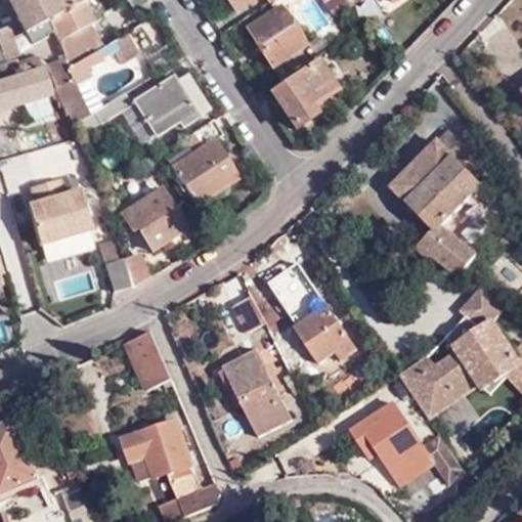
[(7,0),(24,31),(44,18),(56,38),(61,57),(42,63),(60,98),(69,116),(86,107),(74,81),(68,68),(82,58),(73,31),(88,23),(90,18),(80,0),(7,0)]
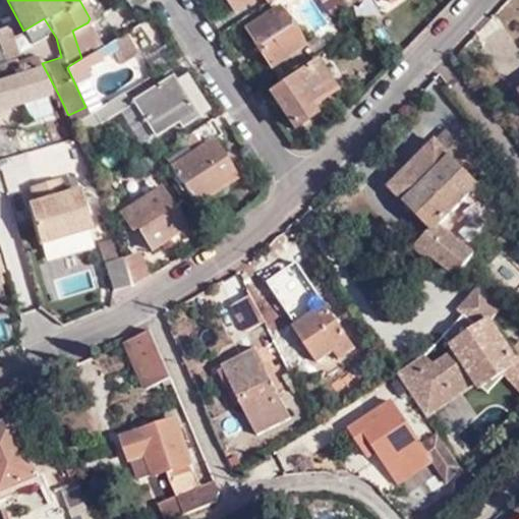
[(263,0),(264,2),(267,0),(224,0),(231,9),(247,0),(263,0)]
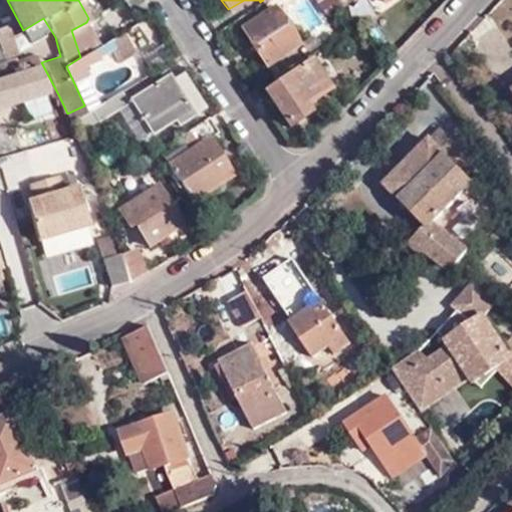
[(315,0),(324,12),(336,3),(334,0),(315,0)]
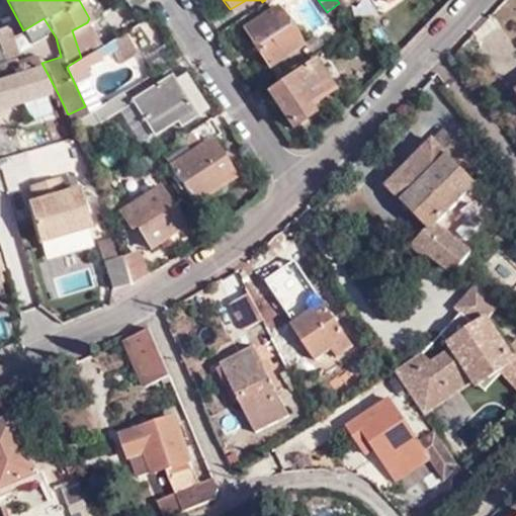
[(243,29),(266,65),(290,49),(296,45),(273,10),(243,29)]
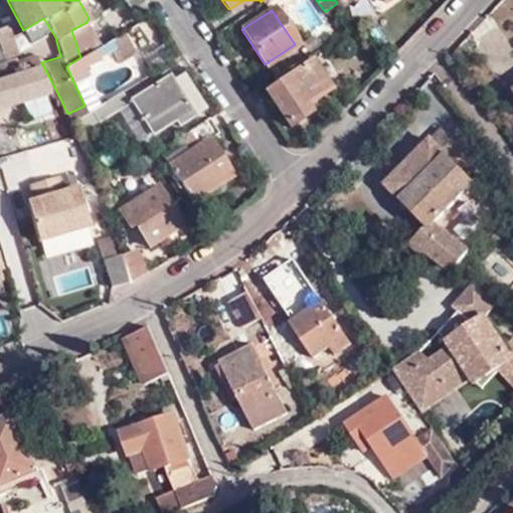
[(99,46),(87,22),(71,30),(80,57),(99,46)]
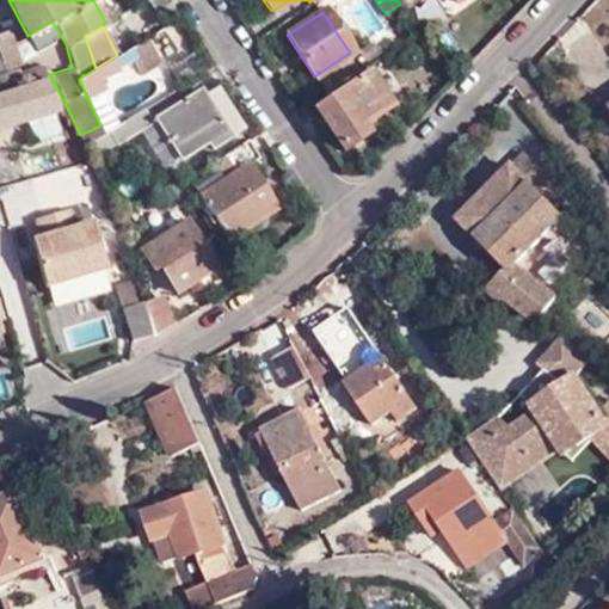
[(7,30),(0,32),(0,53),(6,68),(20,62),(7,30)]
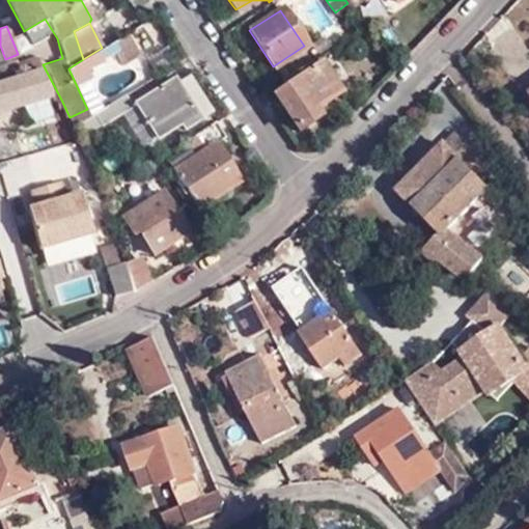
[(138,52),(126,32),(108,44),(120,63),(138,52)]
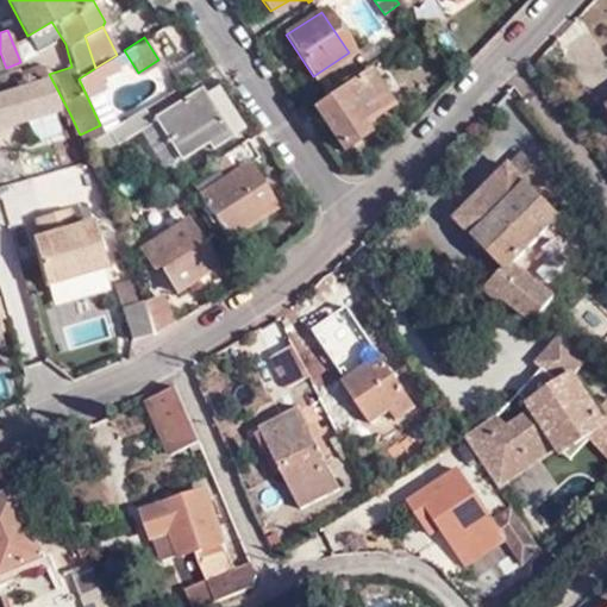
[(313,76),(323,92),(351,73),(342,57),(313,76)]
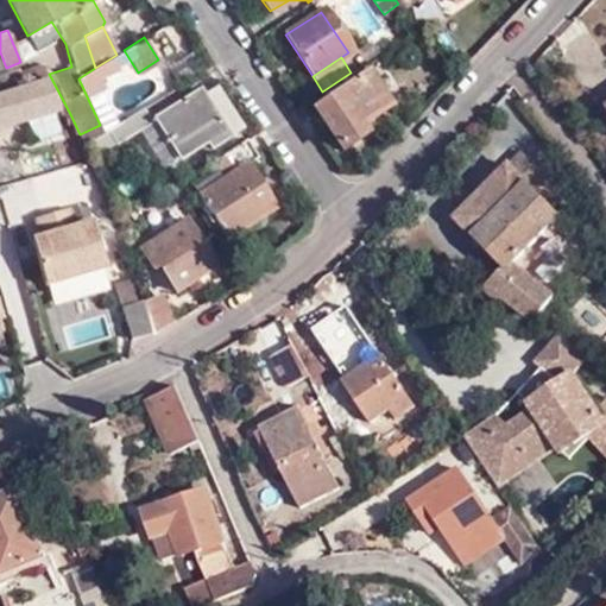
[(43,71),(42,64),(16,71),(18,80),(43,71)]
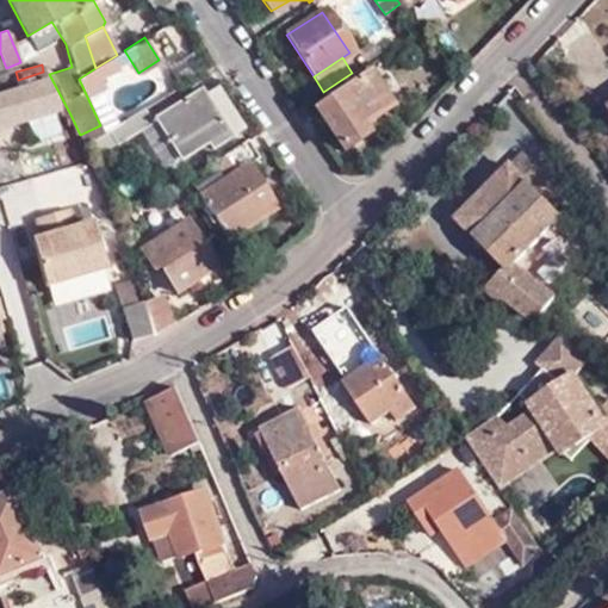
[(323,92),(320,94),(326,103),(316,110),(342,149),(367,131),(364,124),(388,107),(360,67),(352,73),(323,92)]
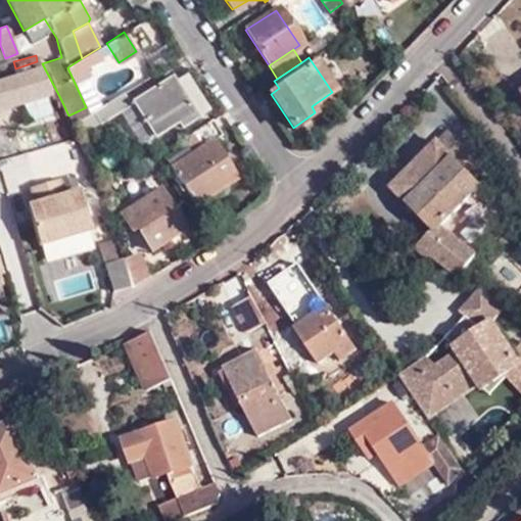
[(0,81),(41,68),(37,61),(15,68),(0,73),(0,81)]
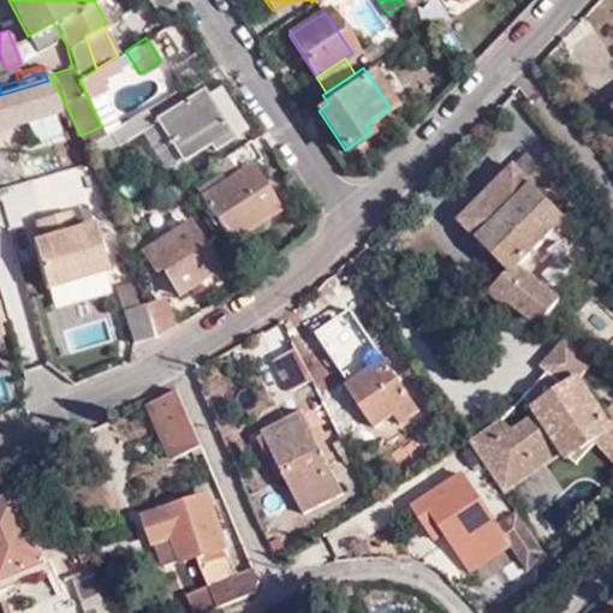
[(0,129),(59,111),(48,81),(0,95),(0,129)]
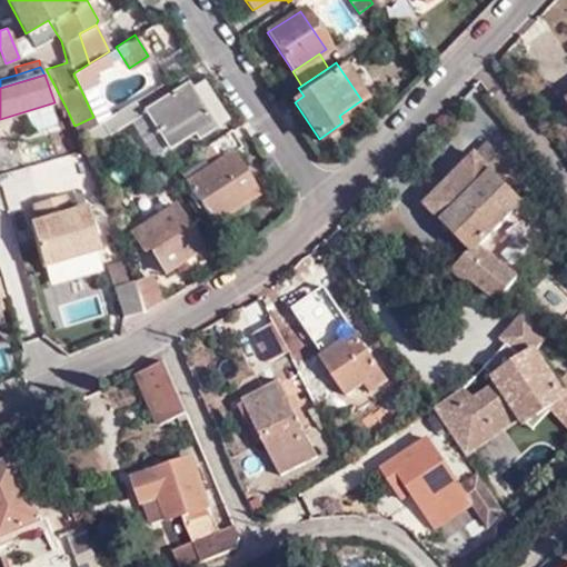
[(186,86),(211,127),(222,120),(196,79),(186,86)]
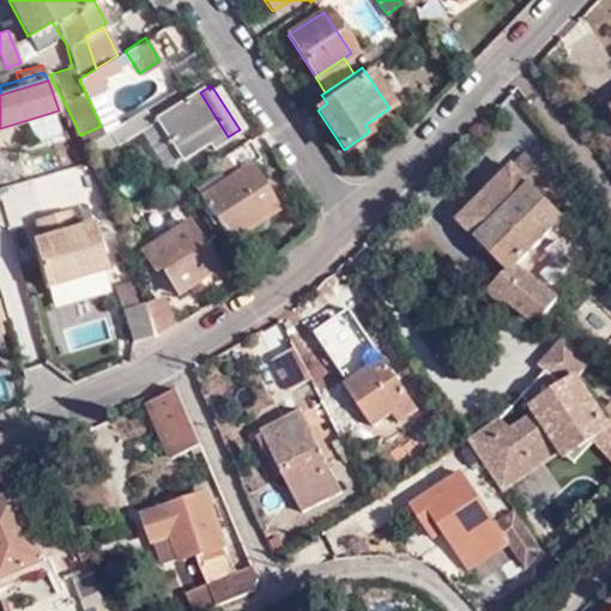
[(108,128),(91,92),(86,95),(101,126),(80,135),(84,144),(108,128)]
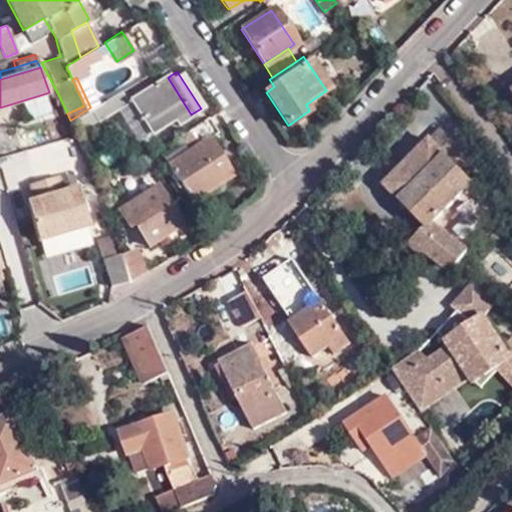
[(130,101),(149,132),(150,133),(174,118),(178,123),(191,114),(168,77),(130,101)]
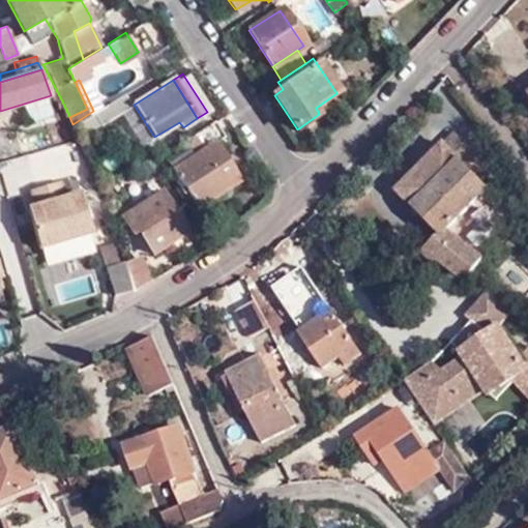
[(134,105),(125,93),(90,116),(80,123),(85,132),(98,124),(100,127),(120,114),(134,105)]
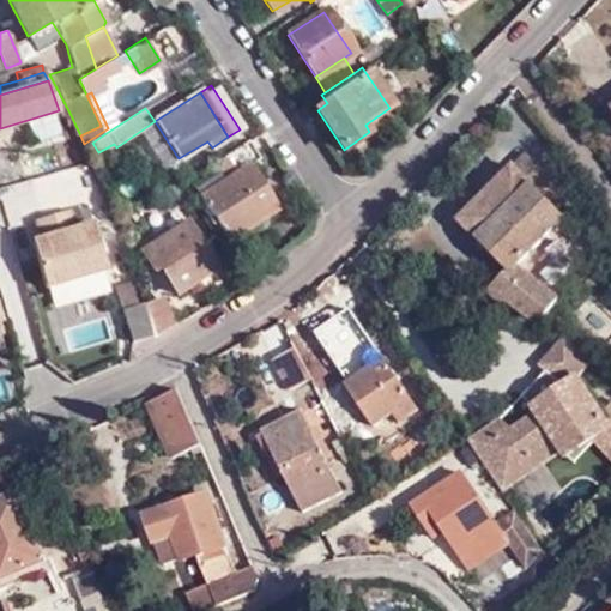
[(139,132),(162,168),(177,157),(155,121),(139,132)]
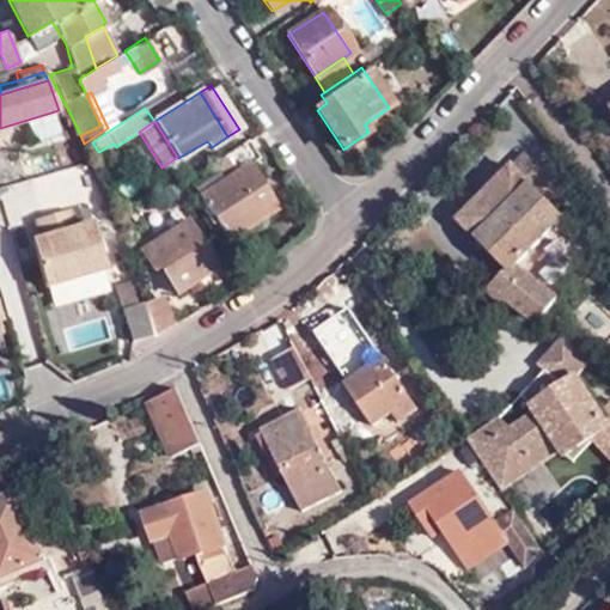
[(256,156),(244,140),(212,164),(223,180),(197,195),(227,239),(274,207),(262,187),(251,194),(235,171),(246,163),(256,156)]
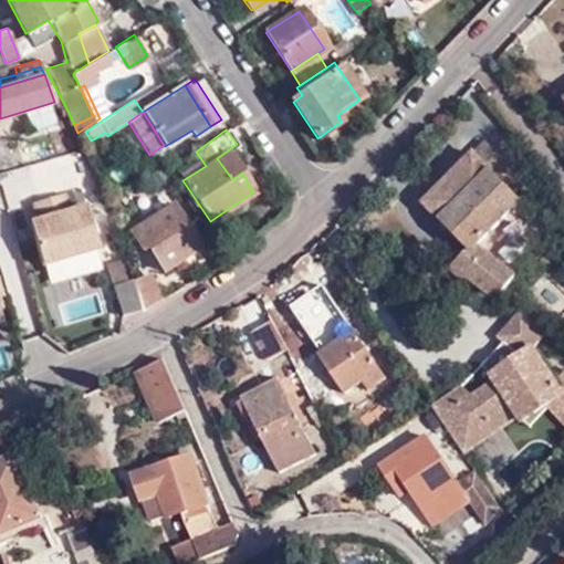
[(504,164),(482,142),(421,202),(467,246),(448,270),(458,278),(461,274),(491,298),(509,275),(471,243),(503,212),(510,219),(522,207),(493,176),(504,164)]
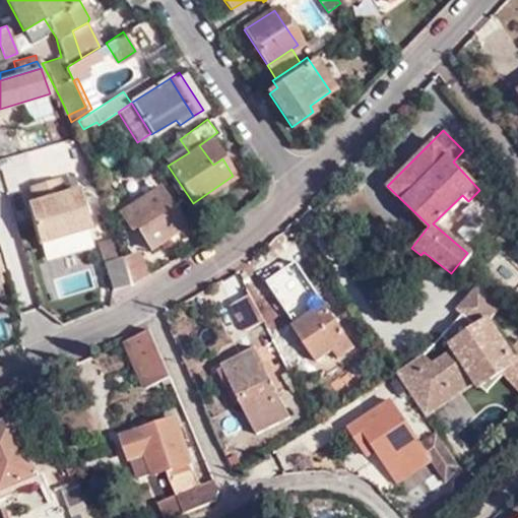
[(222,158),(209,138),(199,145),(213,165),(222,158)]
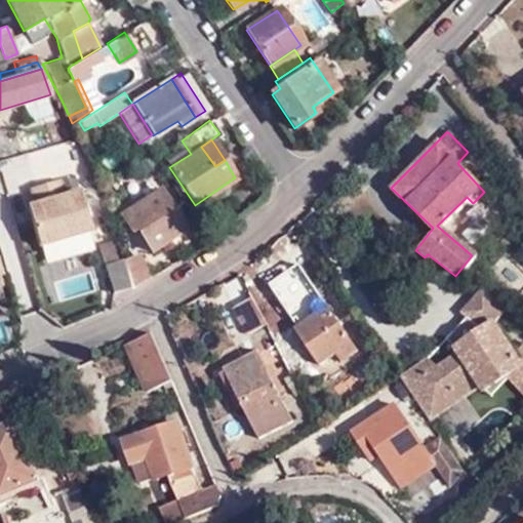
[(343,174),(334,184),(338,187),(347,178),(343,174)]
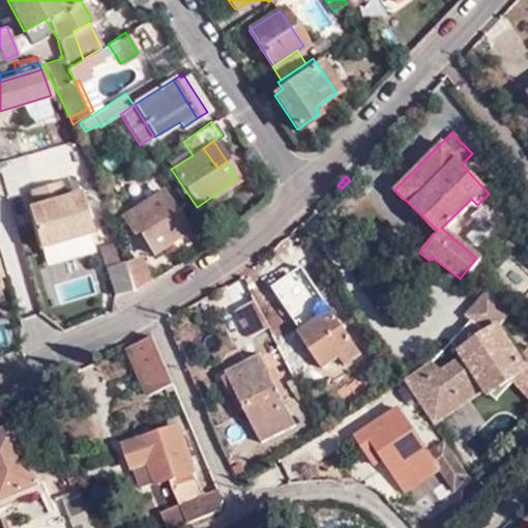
[(27,207),(38,246),(91,231),(80,192),(64,196),(59,180),(29,188),(34,205),(27,207)]
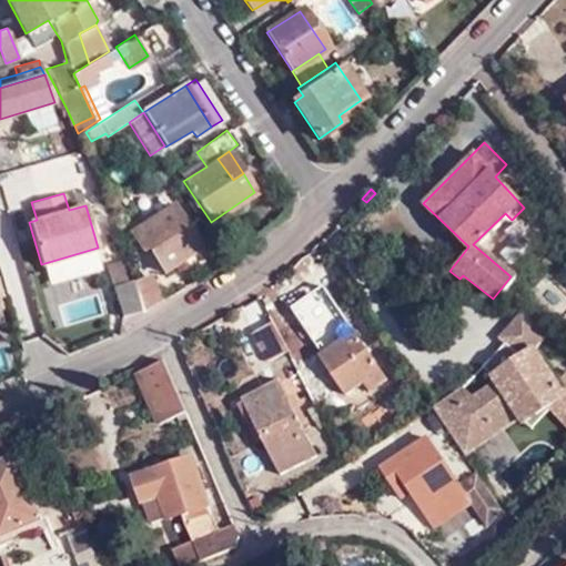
[(123,206),(115,196),(109,202),(114,212),(123,206)]
